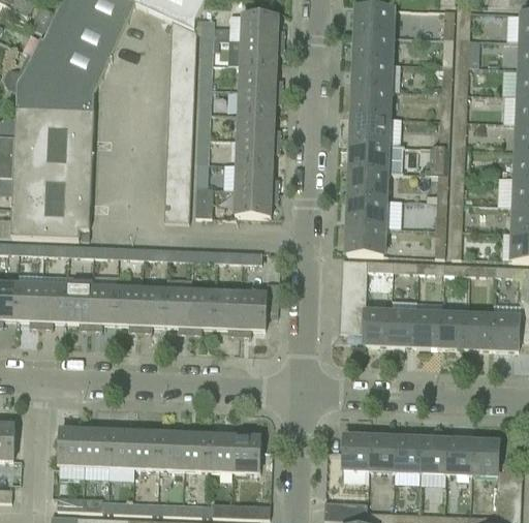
[(0,0),(0,1),(11,7),(10,9),(25,17),(26,14),(28,10),(31,3),(25,0),(0,0)]
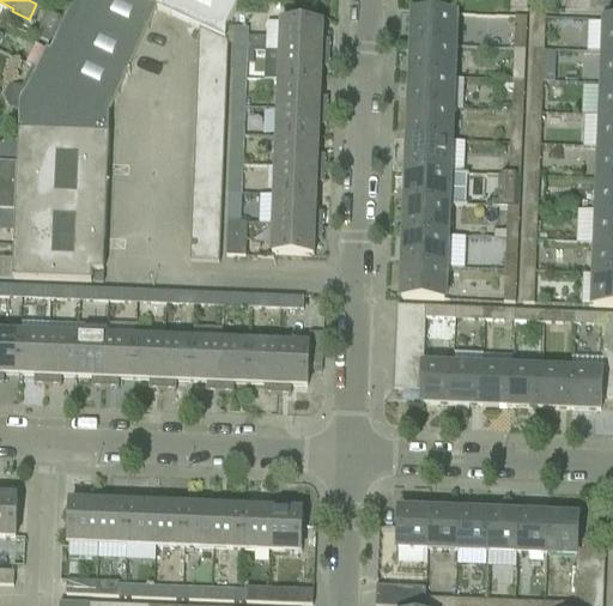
[(19,97),(18,126),(108,129),(109,95),(113,95),(114,96),(157,5),(146,0),(72,0),(50,47),(47,44),(29,82),(19,97)]
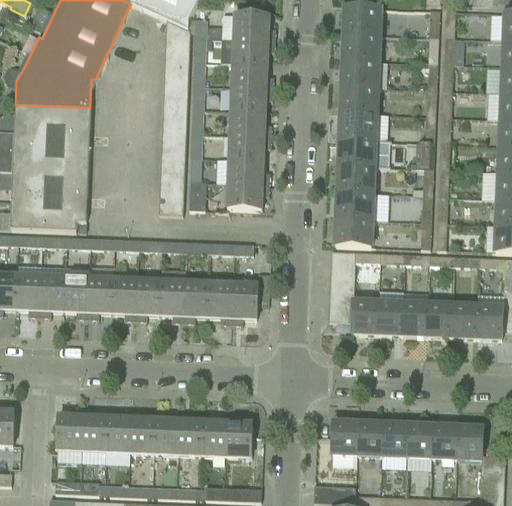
[(190,20),(200,0),(122,0),(131,4),(167,20),(190,31),(190,20)]
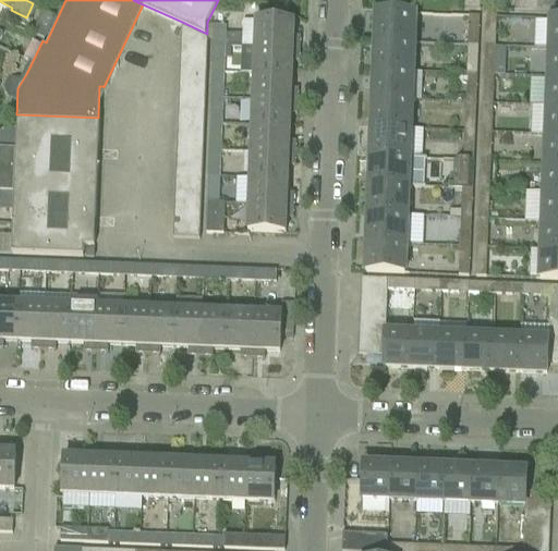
[(534,0),(533,8),(555,9),(556,0),(534,0)]
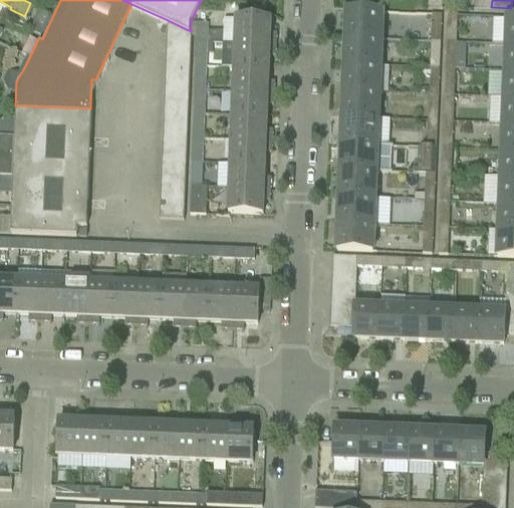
[(34,23),(31,29),(41,34),(50,12),(38,6),(36,11),(35,14),(32,20),(31,22),(34,23)]
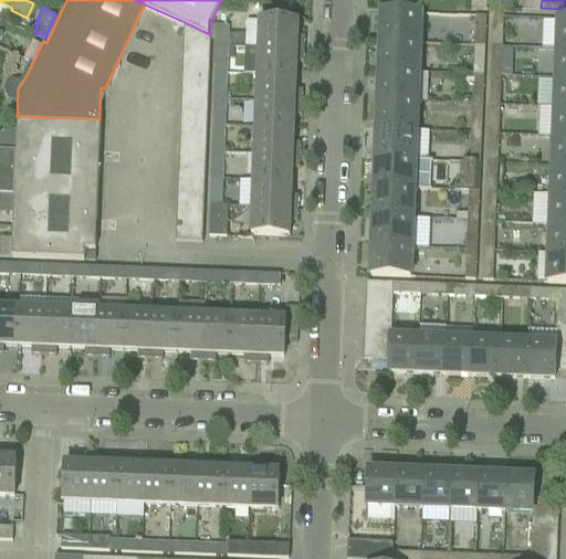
[(381,8),(380,37),(420,39),(421,9),(381,8)]
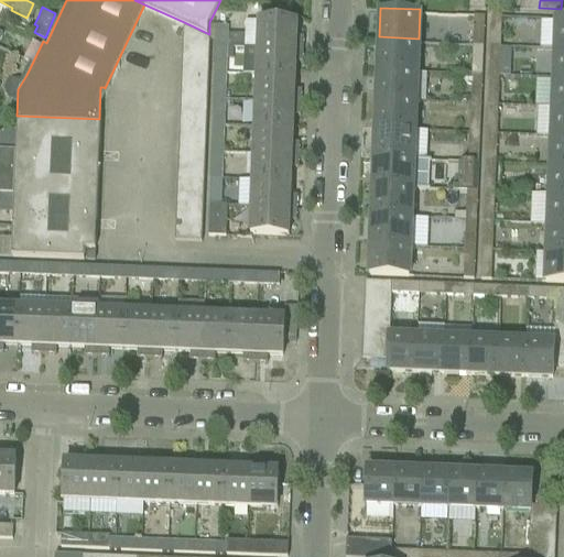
[(473,29),(483,29),(484,12),(474,12),(473,29)]
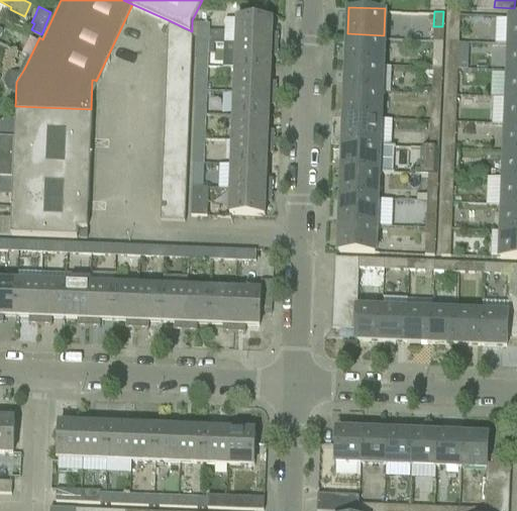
[(449,11),(448,27),(458,27),(459,11),(449,11)]
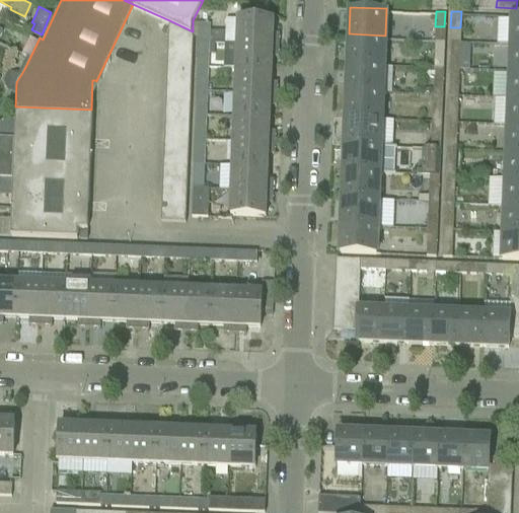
[(497,15),(496,41),(508,41),(518,41),(518,13),(509,13),(509,16),(497,15)]
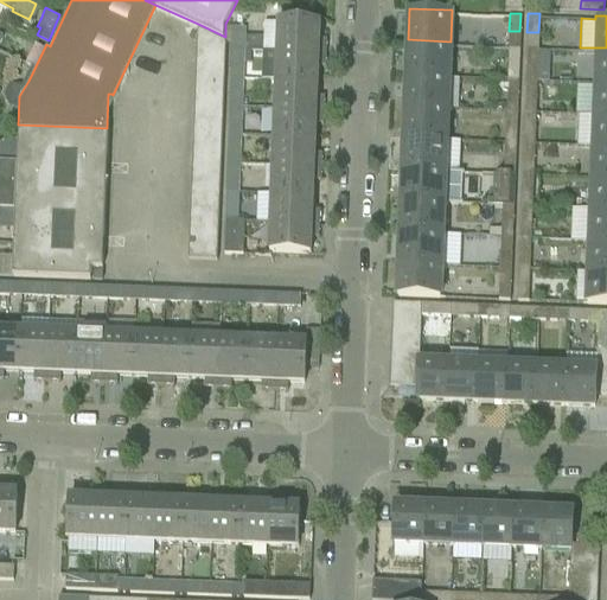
[(263,19),(262,46),(276,46),(325,49),(326,34),(318,34),(319,19),(295,18),(278,17),(278,19),(263,19)]
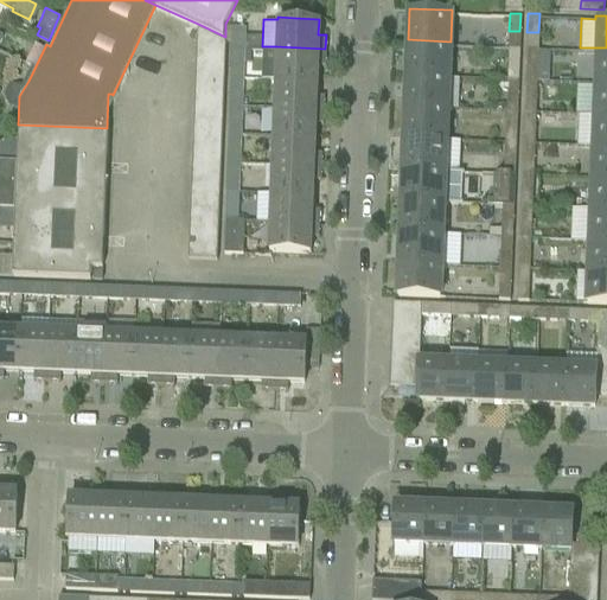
[(232,21),(231,44),(243,45),(244,23),(232,21)]
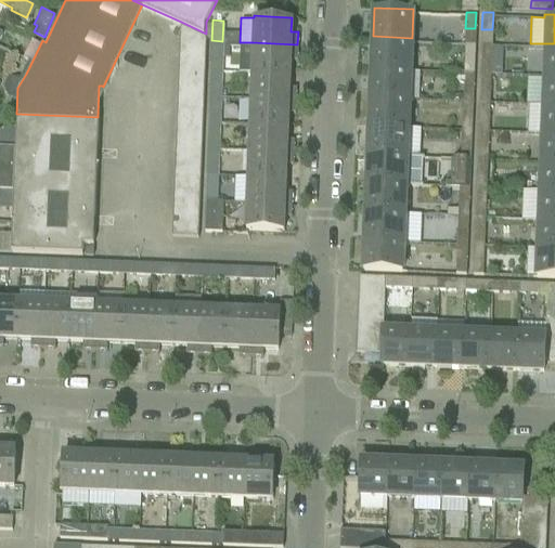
[(179,50),(205,51),(206,34),(204,33),(181,22),(180,23),(179,50)]
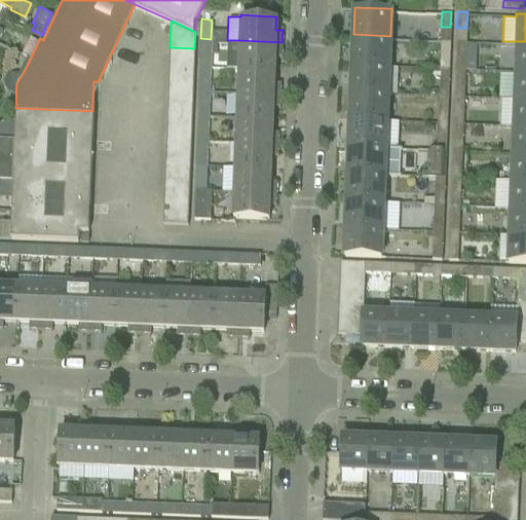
[(353,34),(352,62),(389,63),(390,36),(353,34)]
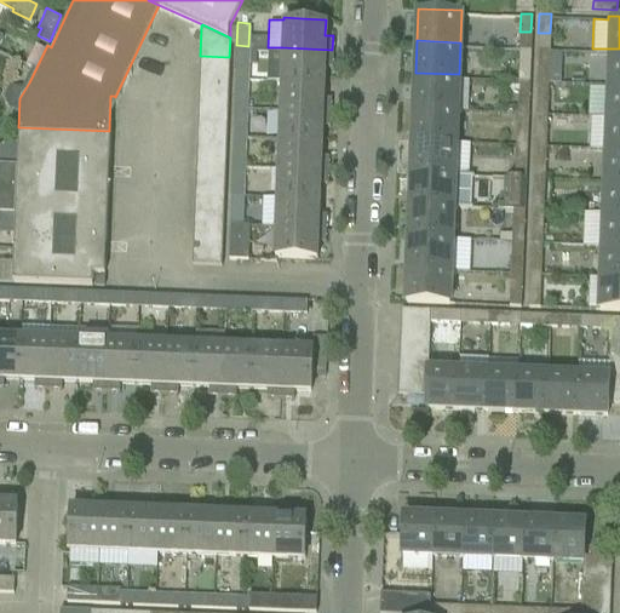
[(35,41),(27,62),(32,64),(36,66),(45,46),(35,41)]
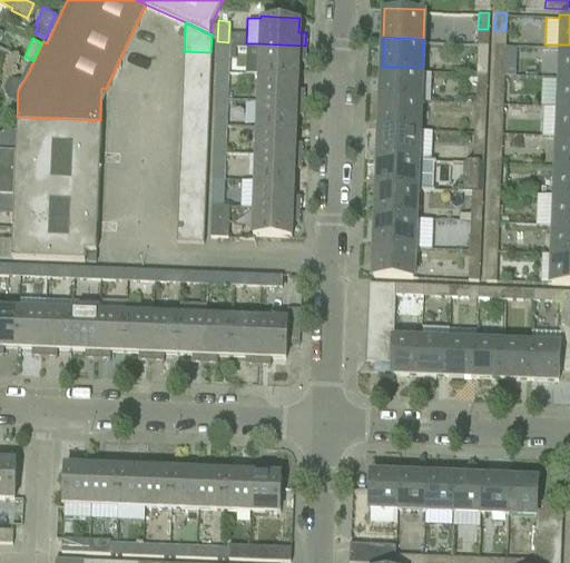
[(217,41),(217,61),(228,62),(228,42),(217,41)]
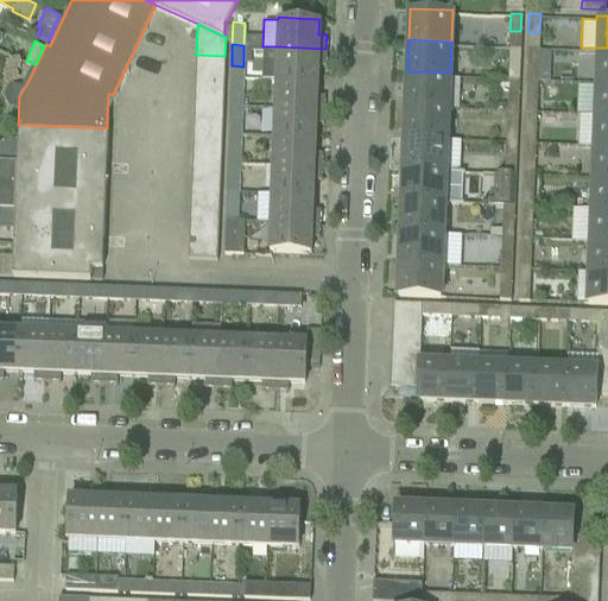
[(277,46),(276,75),(317,77),(318,62),(325,62),(325,49),(277,46)]
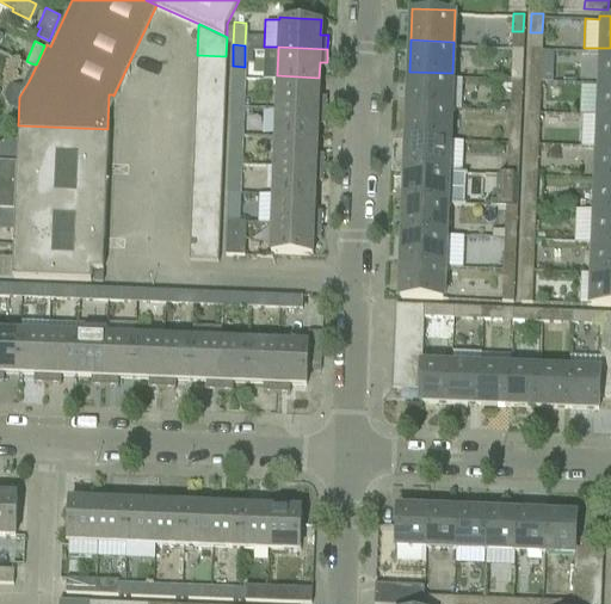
[(598,48),(597,79),(610,79),(610,48),(598,48)]
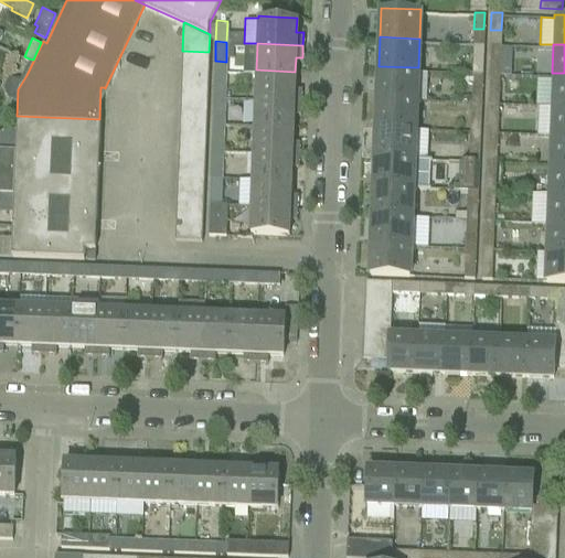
[(182,51),(182,65),(209,66),(209,52),(182,51)]
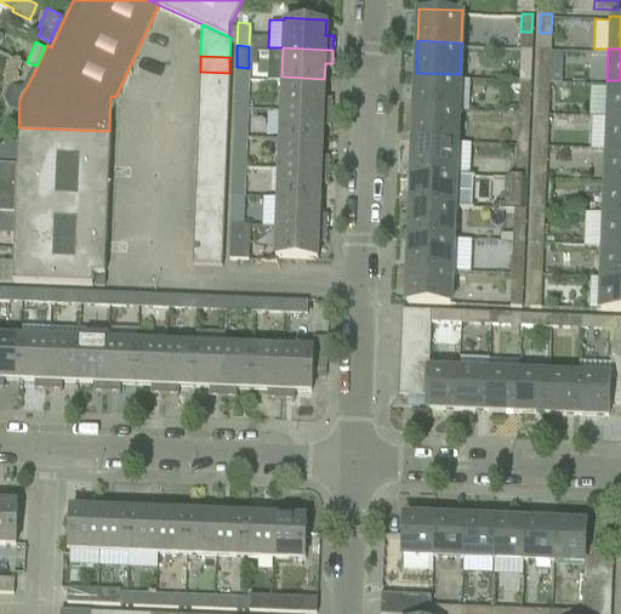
[(519,58),(519,77),(530,78),(531,58),(519,58)]
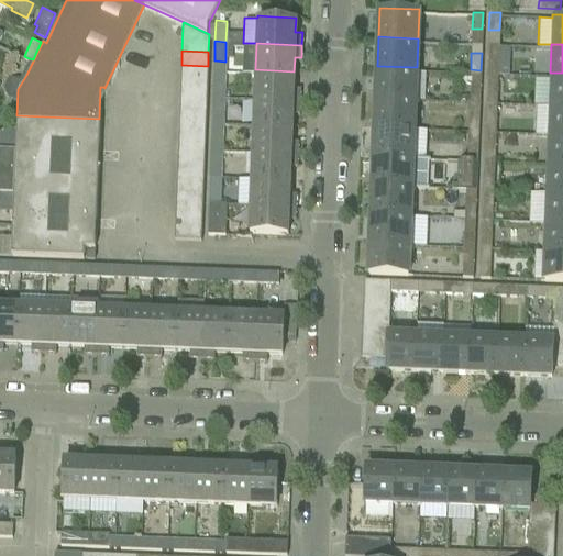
[(488,53),(487,70),(498,70),(498,54),(488,53)]
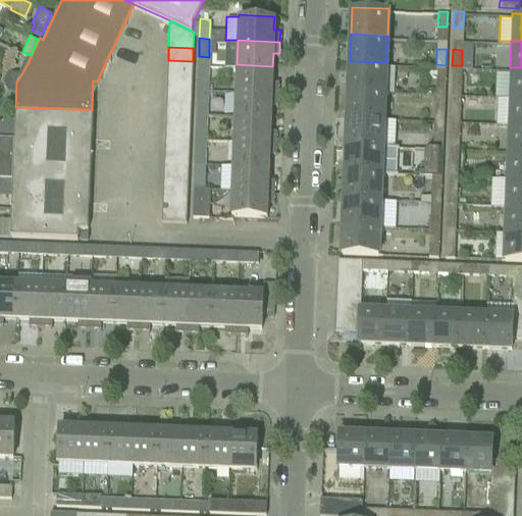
[(27,54),(18,70),(21,72),(31,55),(27,54)]
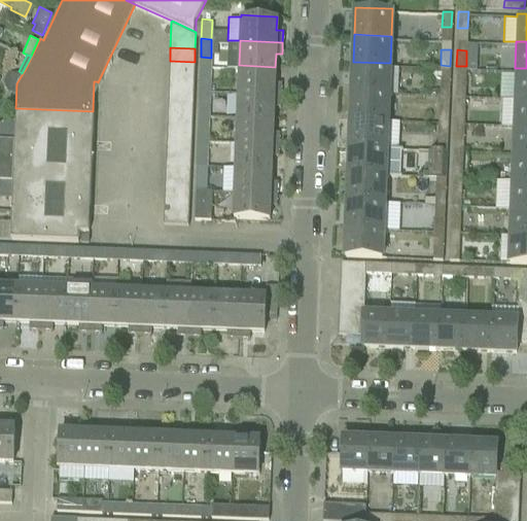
[(170,61),(169,74),(194,75),(195,62),(170,61)]
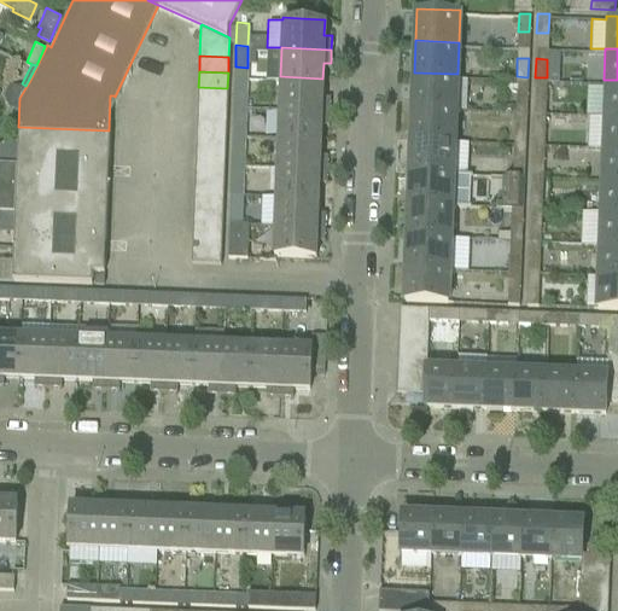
[(414,73),(413,104),(456,106),(466,106),(467,76),(458,76),(458,74),(414,73)]
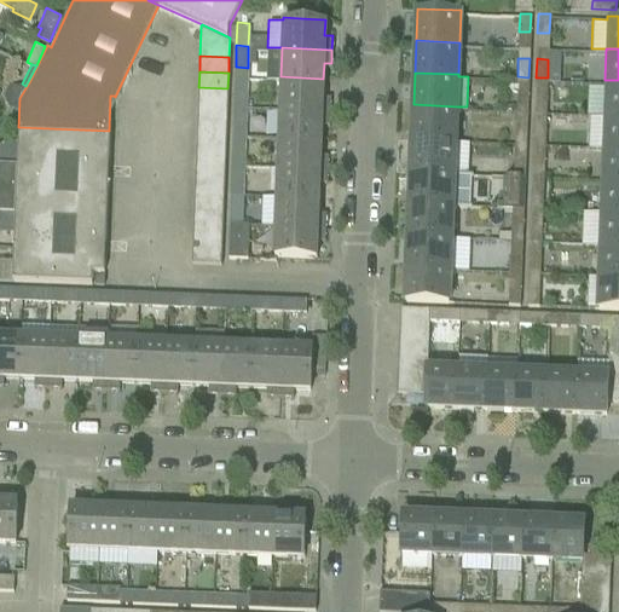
[(281,76),(279,105),(329,108),(330,93),(323,93),(323,79),(281,76)]
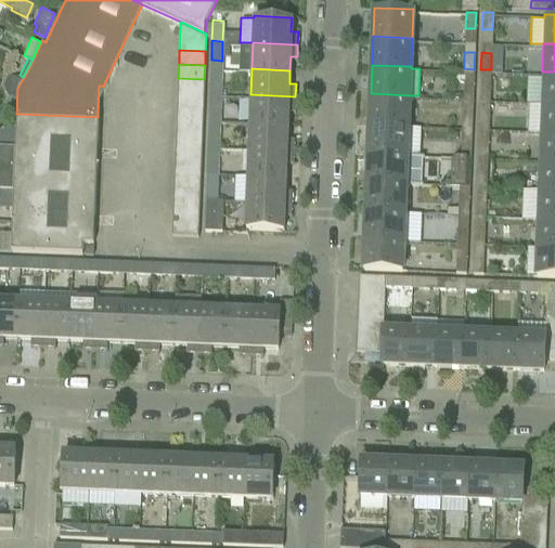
[(464,68),(463,86),(473,86),(474,69),(464,68)]
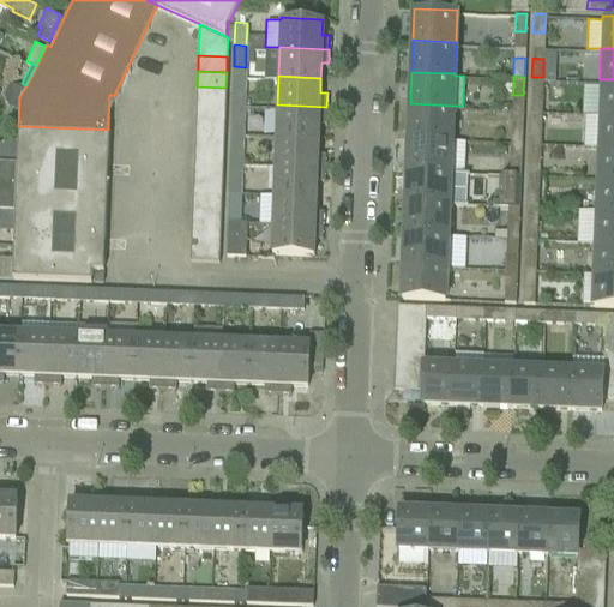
[(531,77),(530,95),(542,96),(543,77),(531,77)]
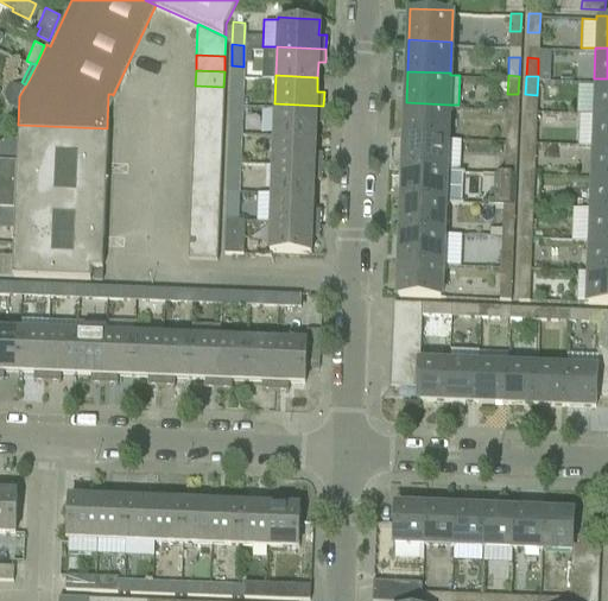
[(607,78),(594,78),(593,111),(607,111),(607,78)]
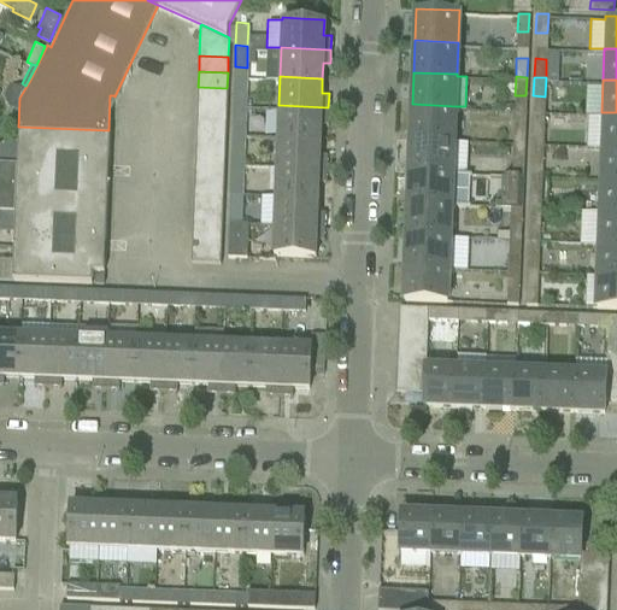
[(234,81),(233,103),(245,104),(246,82),(234,81)]
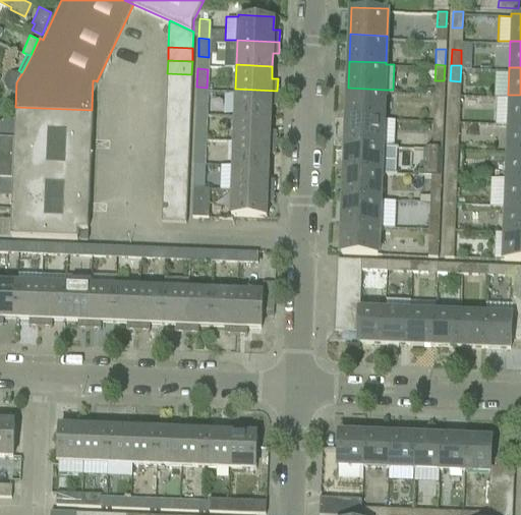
[(167,73),(167,87),(190,88),(191,74),(167,73)]
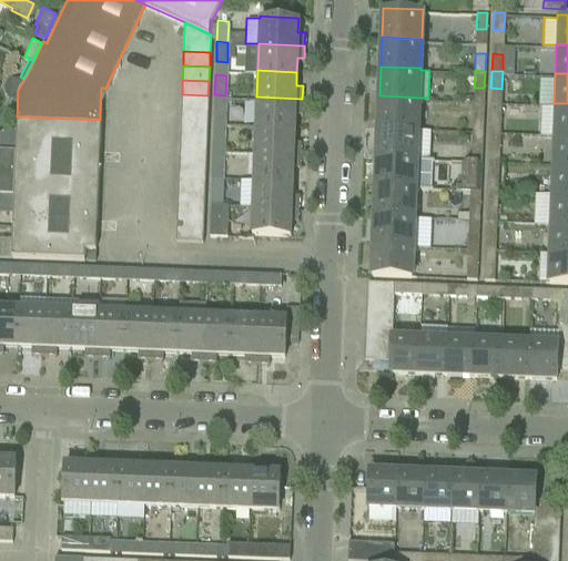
[(182,94),(181,108),(208,110),(208,95),(182,94)]
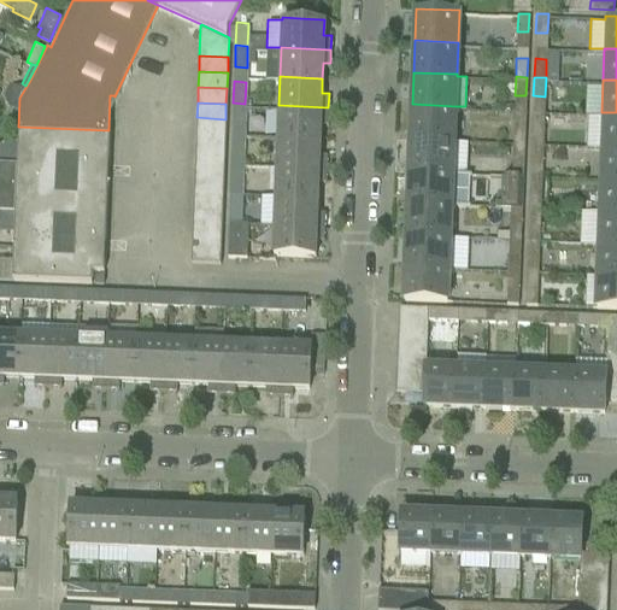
[(233,103),(233,124),(245,125),(245,104),(233,103)]
